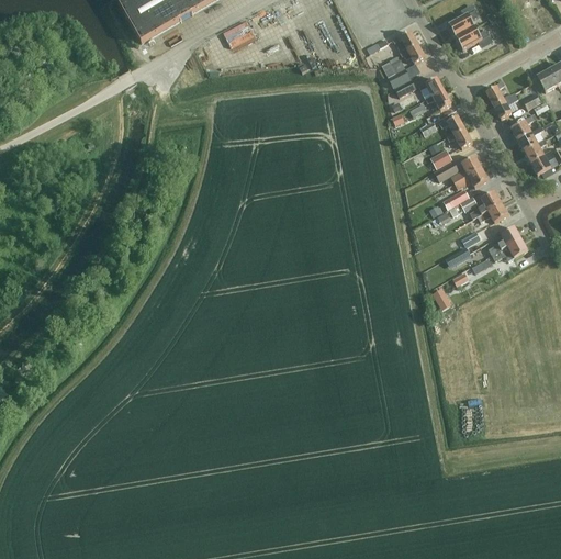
[(141,43),(213,0),(121,0),(118,2),(141,43)]
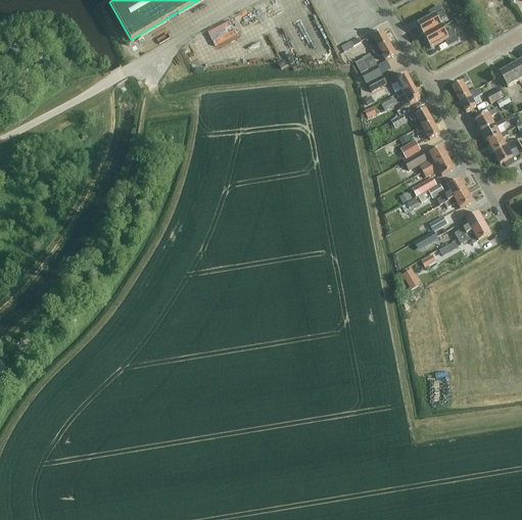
[(441,9),(417,24),(423,35),(441,25),(438,18),(445,15),(441,9)]
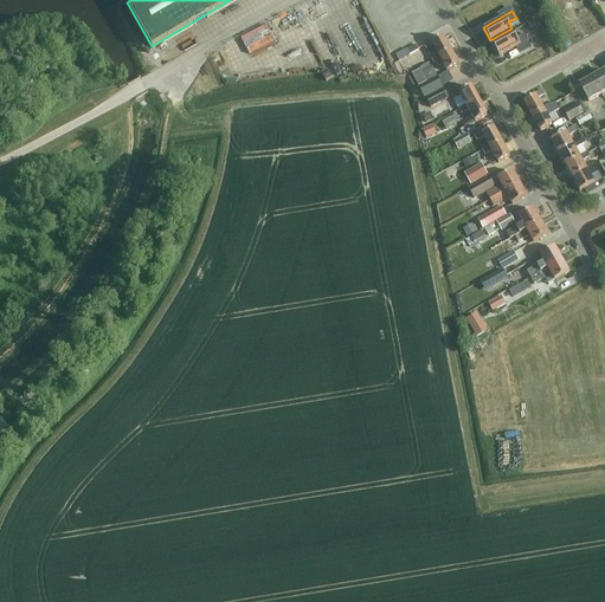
[(251,56),(277,43),(266,21),(240,34),(251,56)]
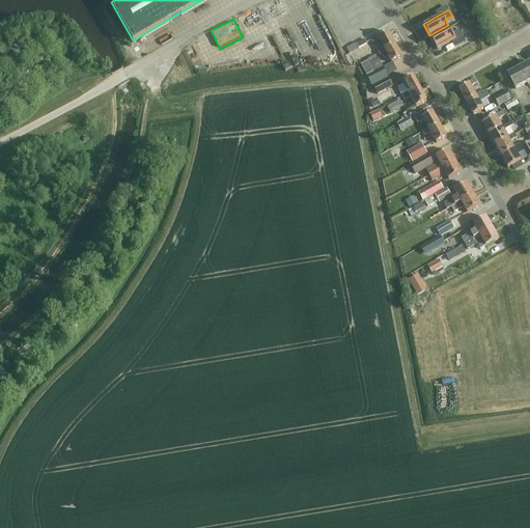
[(448,25),(429,35),(437,48),(462,33),(458,28),(452,31),(448,25)]
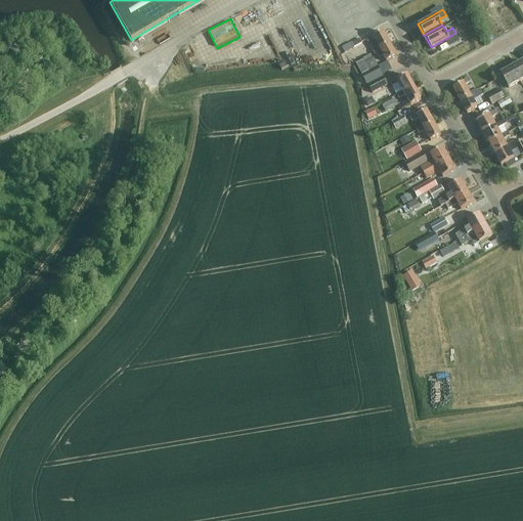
[(389,41),(382,29),(373,34),(372,33),(365,36),(367,40),(368,40),(373,48),(379,45),(380,47),(389,41)]
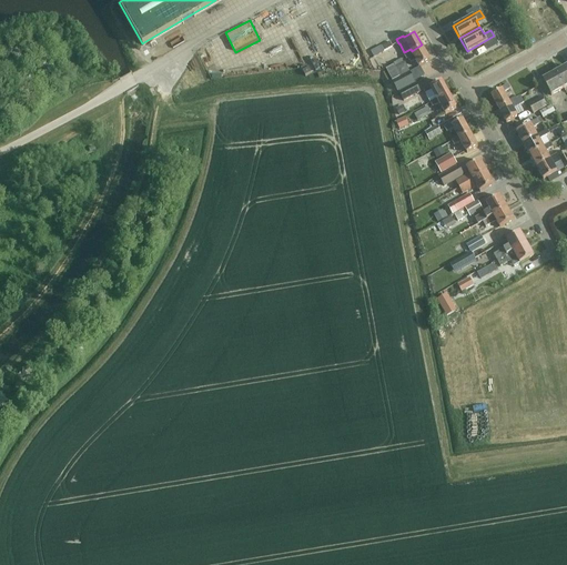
[(370,48),(374,54),(384,49),(384,48),(392,44),(390,39),(382,43),(381,42),(370,48)]
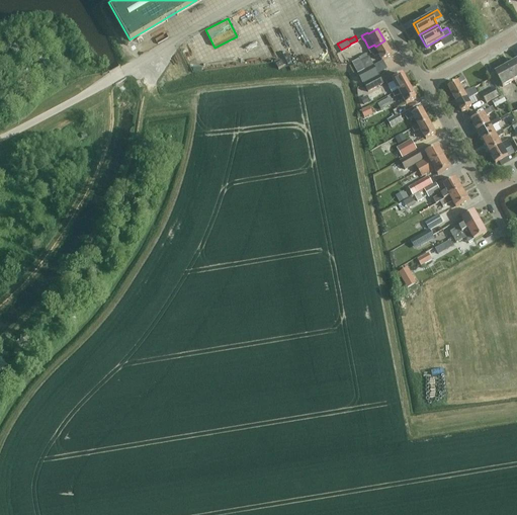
[(375,47),(374,45),(368,48),(367,48),(370,52),(376,49),(381,59),(392,53),(384,40),(375,47)]
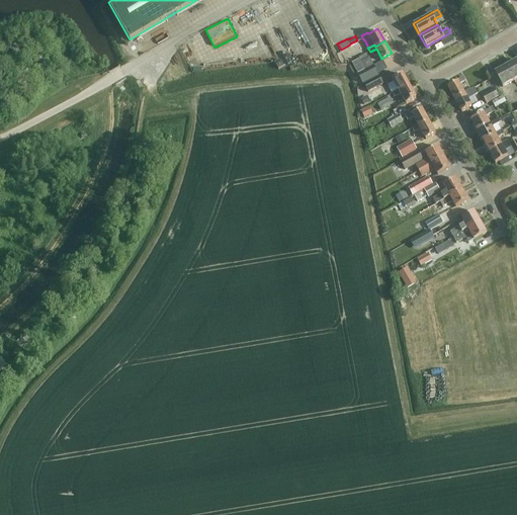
[(281,60),(280,61),(278,57),(273,60),(278,68),(284,65),(281,60)]
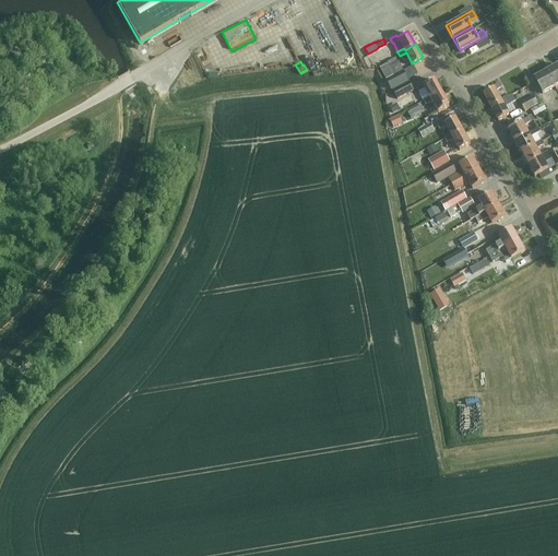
[(554,84),(557,82),(557,62),(546,69),(554,84)]
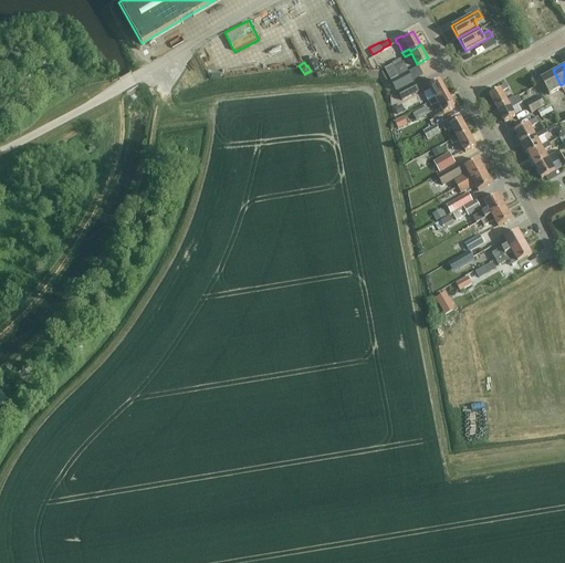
[(412,80),(408,70),(398,74),(390,79),(395,89),(412,80)]
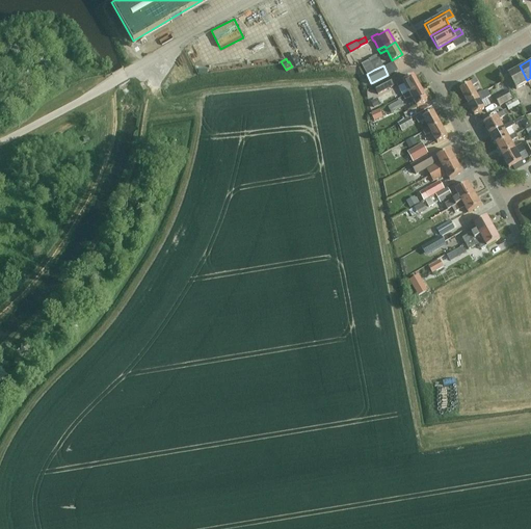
[(515,86),(527,80),(520,65),(508,73),(515,86)]
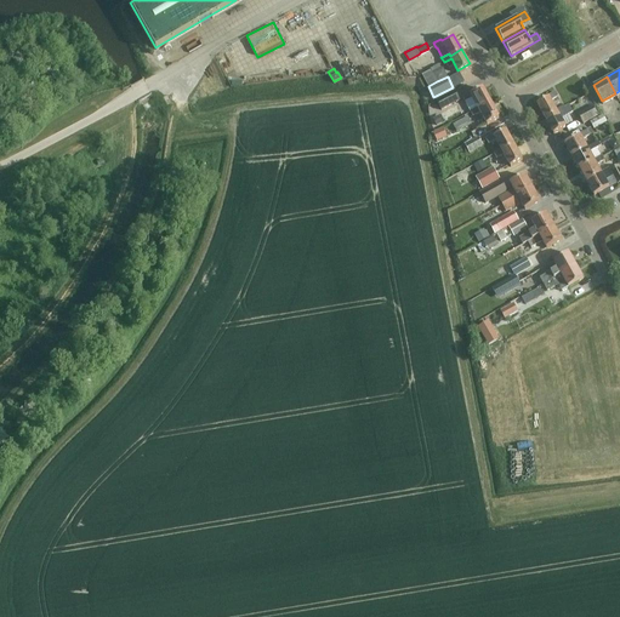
[(478,107),(490,101),(482,86),(471,92),(470,90),(461,95),(465,100),(472,95),(477,104),(478,107)]
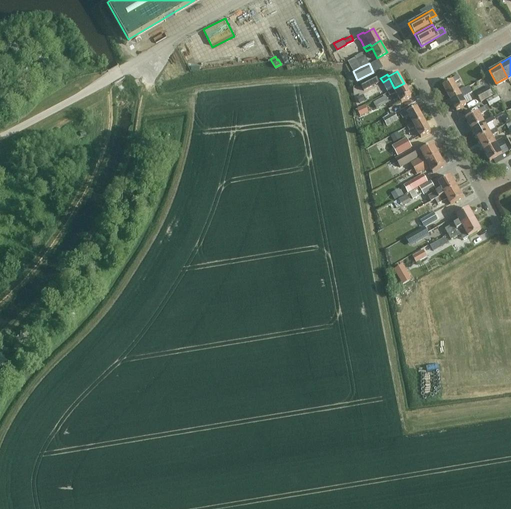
[(359,81),(363,89),(379,81),(374,73),(359,81)]
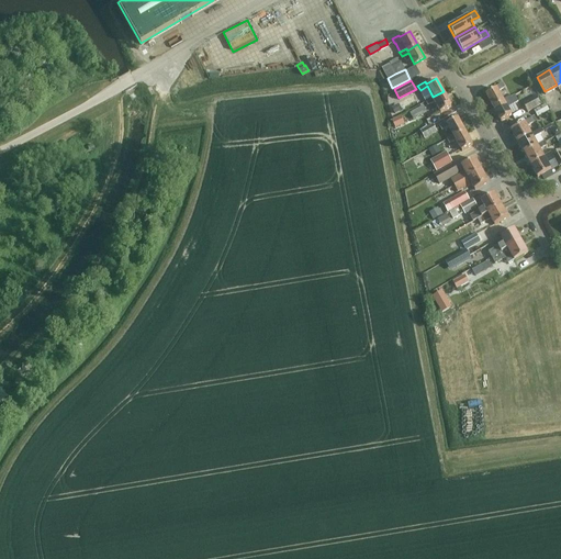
[(504,100),(503,98),(497,89),(504,86),(502,81),(495,85),(496,87),(485,92),(493,105),(504,100)]
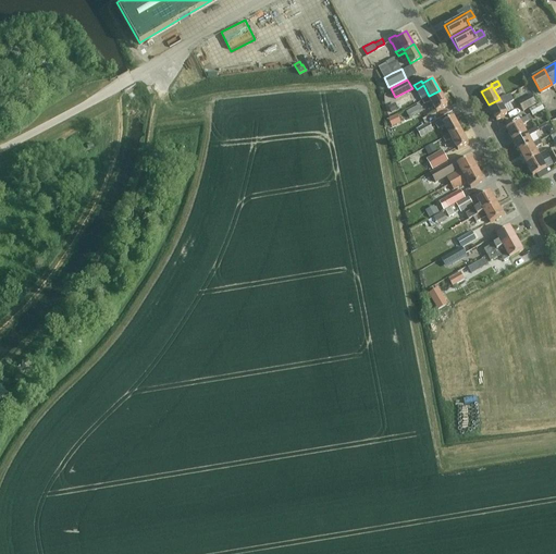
[(429,96),(428,94),(421,98),(423,102),(431,98),(436,109),(447,103),(440,90),(429,96)]
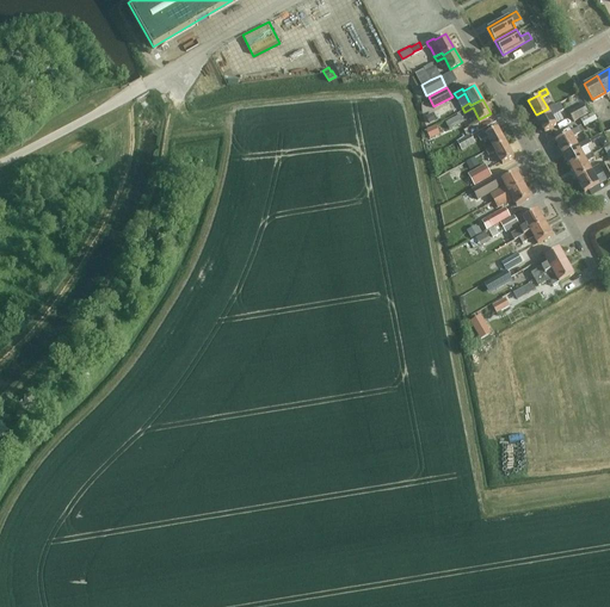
[(548,109),(536,115),(544,129),(556,123),(555,122),(552,116),(552,115),(559,110),(564,107),(559,100),(554,103),(554,101),(547,106),(548,109)]
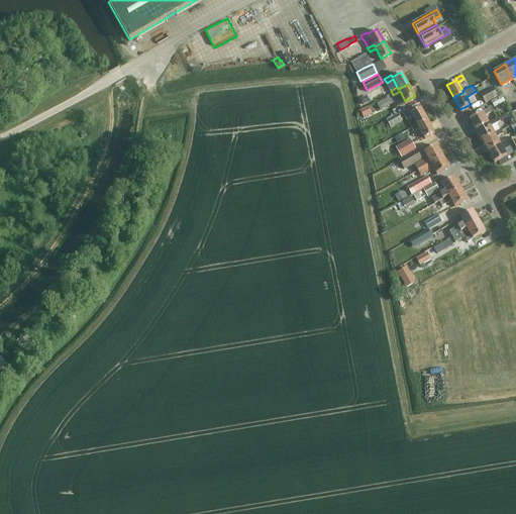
[(480,93),(485,101),(498,94),(493,86),(480,93)]
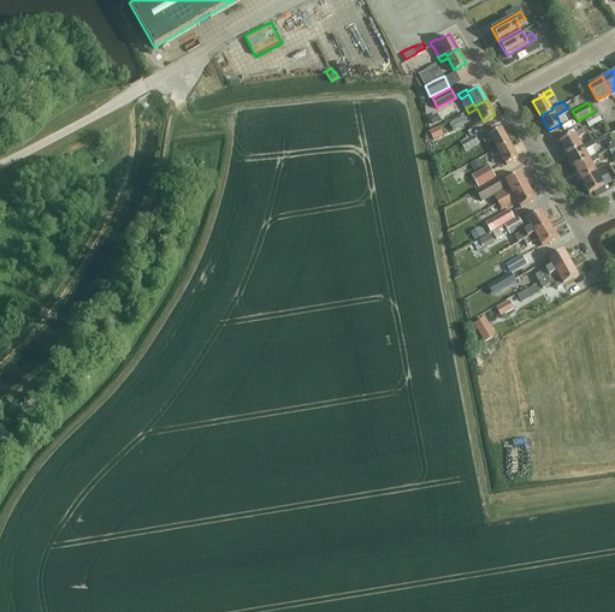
[(567,118),(563,111),(556,116),(556,117),(560,123),(567,118)]
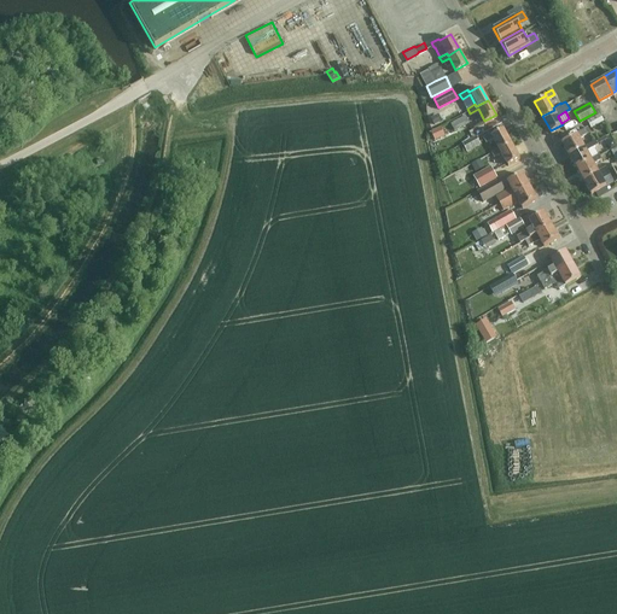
[(587,118),(591,126),(604,118),(600,111),(587,118)]
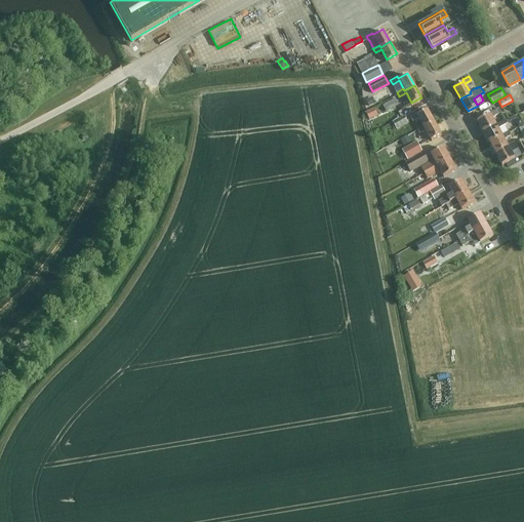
[(365,98),(368,104),(373,102),(370,95),(365,98)]
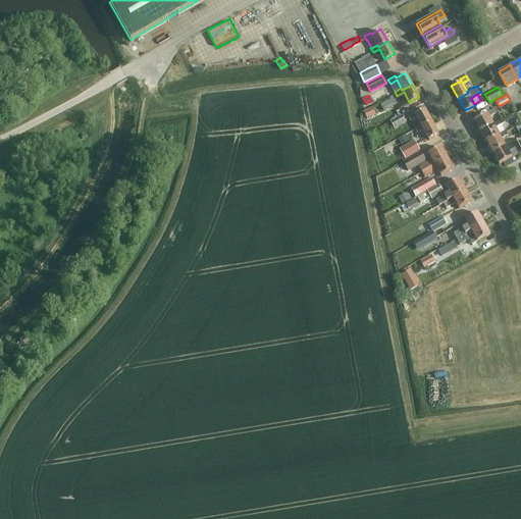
[(396,101),(393,96),(380,103),(383,108),(396,101)]
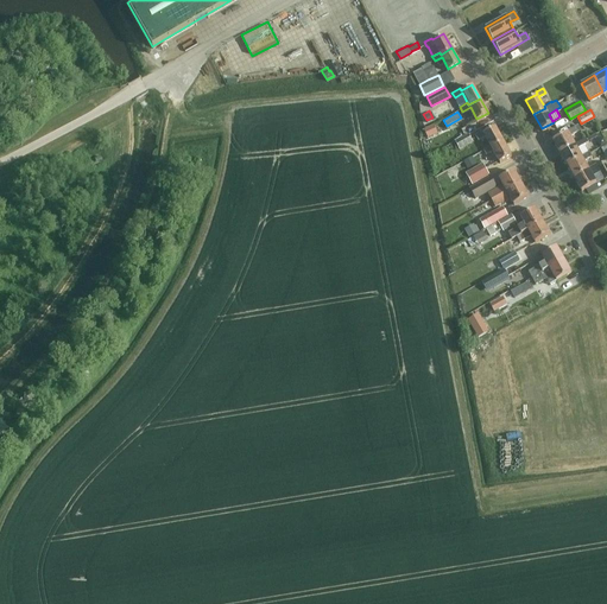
[(423,127),(427,135),(437,131),(432,122),(423,127)]
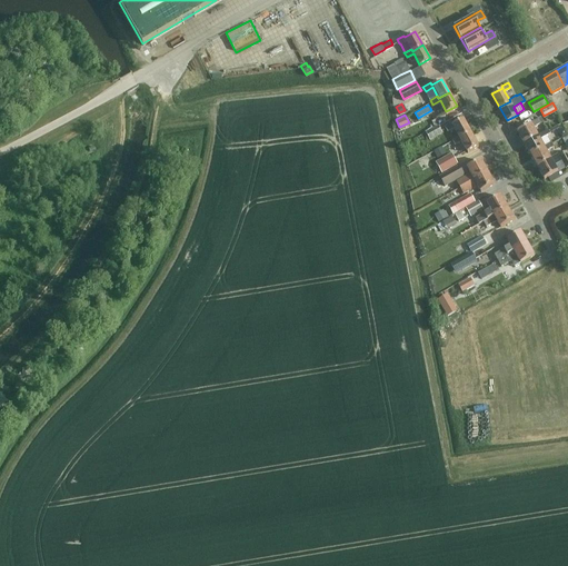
[(537,135),(537,132),(532,126),(544,119),(540,115),(530,121),(530,122),(517,130),(524,142),(537,135)]
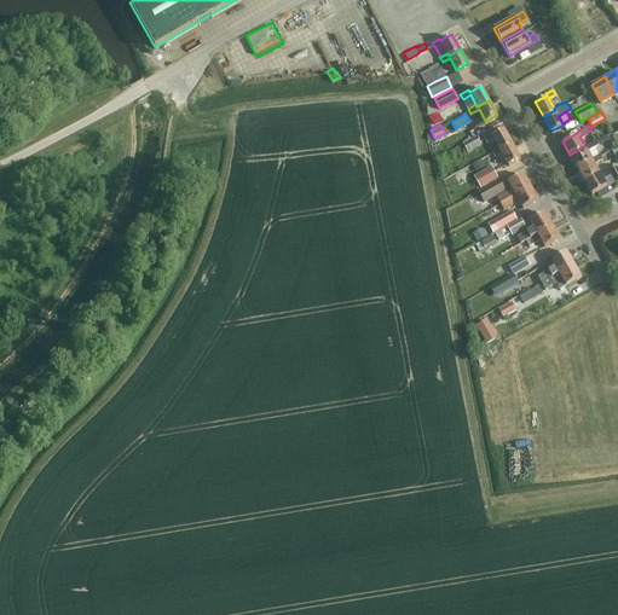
[(501,149),(512,143),(503,128),(492,134),(491,132),(484,137),(486,141),(494,137),(500,146),(501,149)]
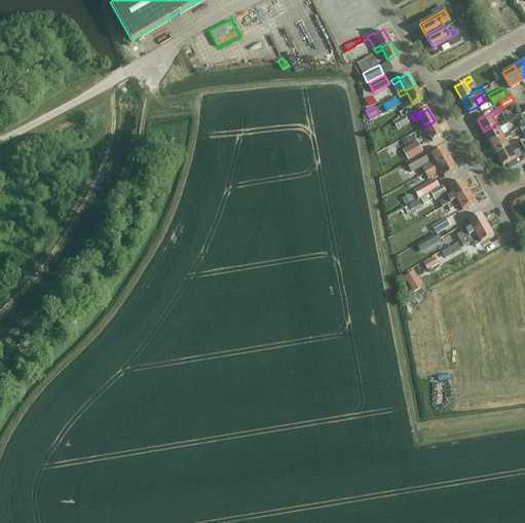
[(409,121),(405,114),(392,120),(397,127),(409,121)]
